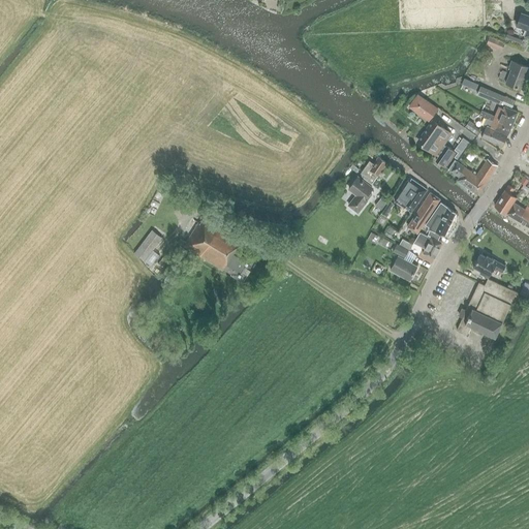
[(528,16),(521,13),(517,26),(527,30),(525,36),(528,37),(528,16)]
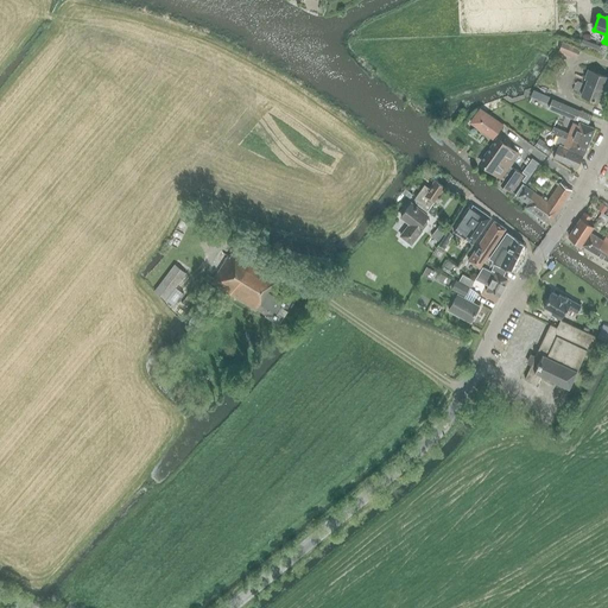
[(581,48),(563,40),(558,51),(576,58),(581,48)]
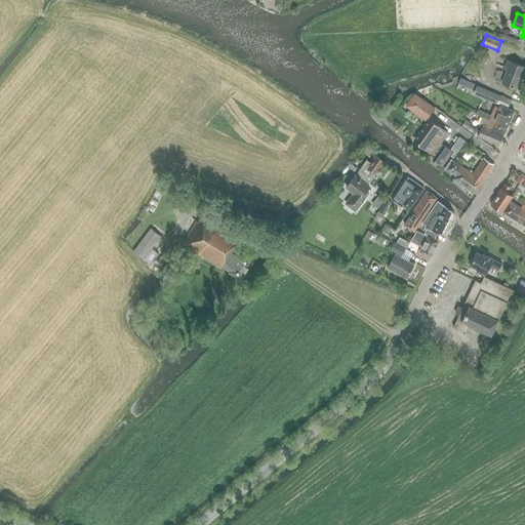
[(524,67),(508,61),(503,72),(498,70),(496,71),(494,78),(495,80),(501,82),(516,88),(524,67)]
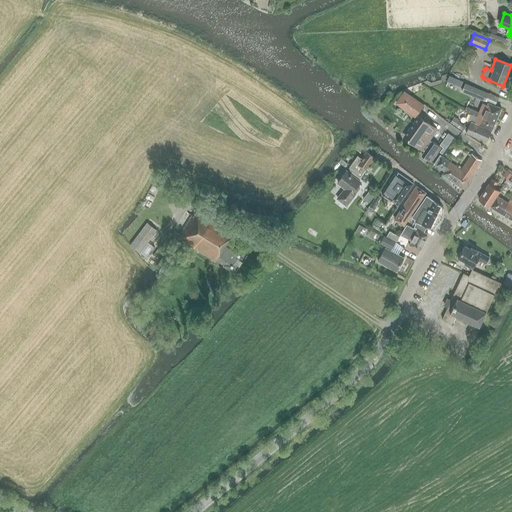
[(463,82),(449,76),(447,81),(461,87),(463,82)]
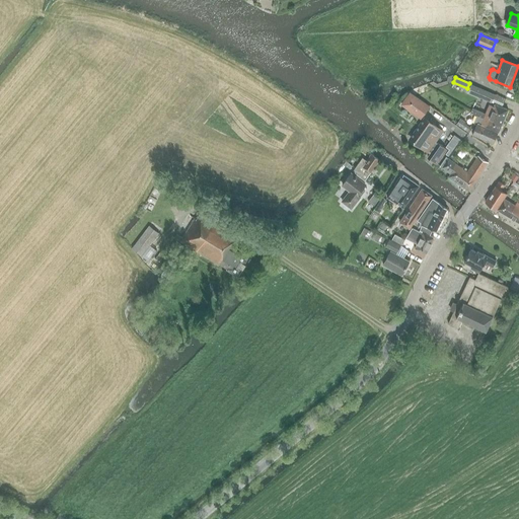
[(491,101),(494,94),(471,84),(468,91),(491,101)]
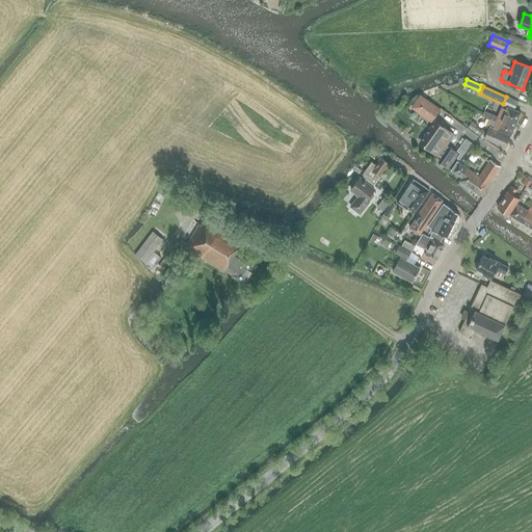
[(419,94),(409,107),(430,122),(431,121),(439,109),(440,108),(419,94)]
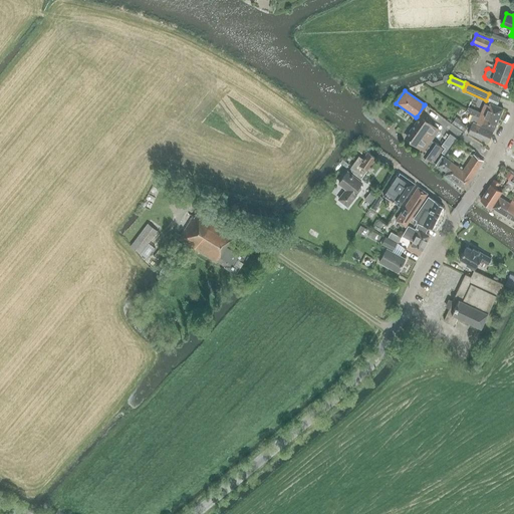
[(487,117),(497,121),(503,108),(490,102),(489,105),(485,103),(480,113),(478,112),(478,111),(468,106),(466,111),(472,114),(478,117),(485,120),(487,117)]
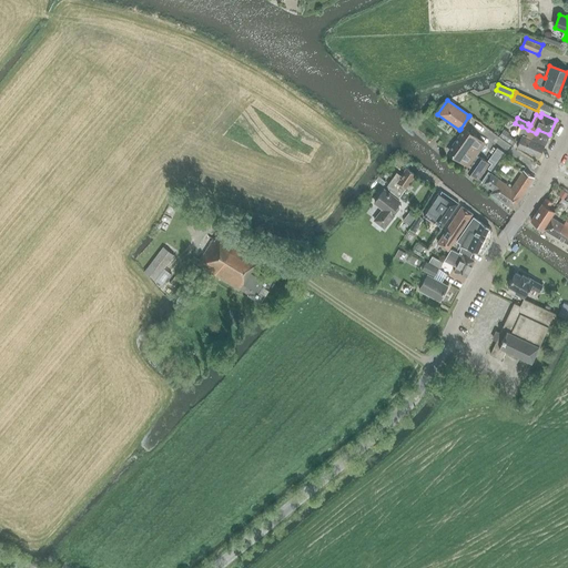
[(545,144),(549,134),(538,130),(536,133),(528,130),(521,127),(518,134),(523,135),(517,148),(520,149),(539,158),(545,144)]
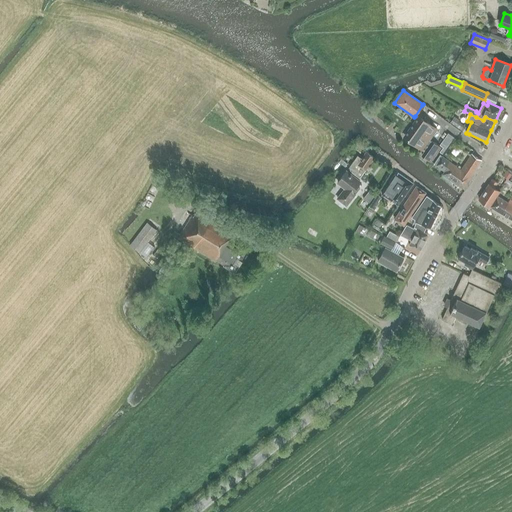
[(467,126),(454,116),(450,122),(463,131),(467,126)]
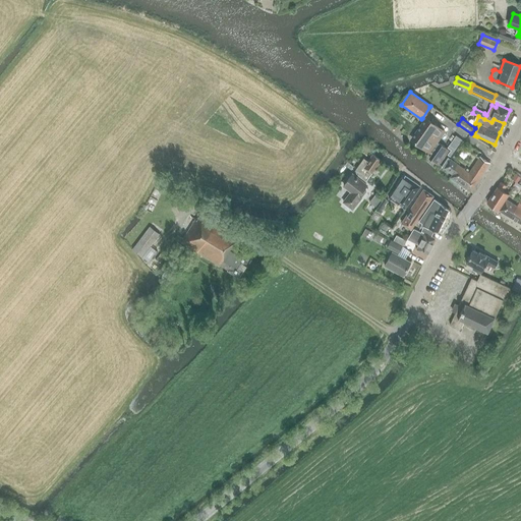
[(412,140),(429,153),(431,154),(428,158),(438,164),(448,151),(439,143),(439,145),(437,142),(445,131),(427,119),(412,140)]
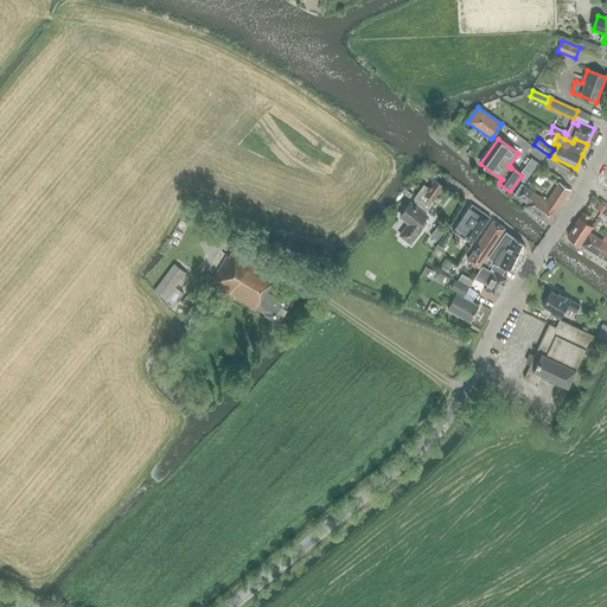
[(521,181),(523,183),(537,164),(531,159),(522,172),(525,176),(521,181)]
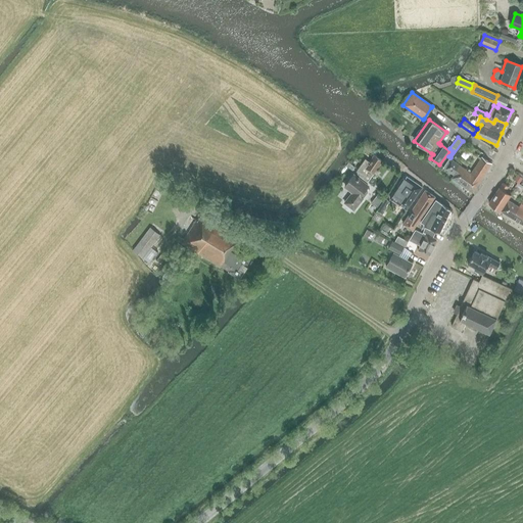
[(382,160),(374,155),(369,162),(365,159),(357,171),(361,174),(359,176),(368,182),(382,160)]
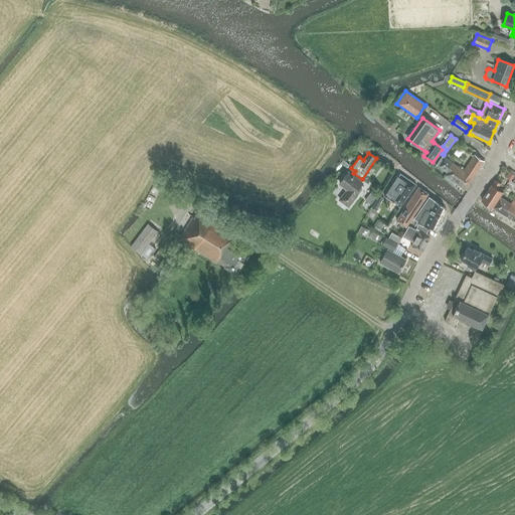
[(461,169),(453,181),(465,189),(483,163),(484,161),(475,155),(470,162),(467,160),(461,169)]
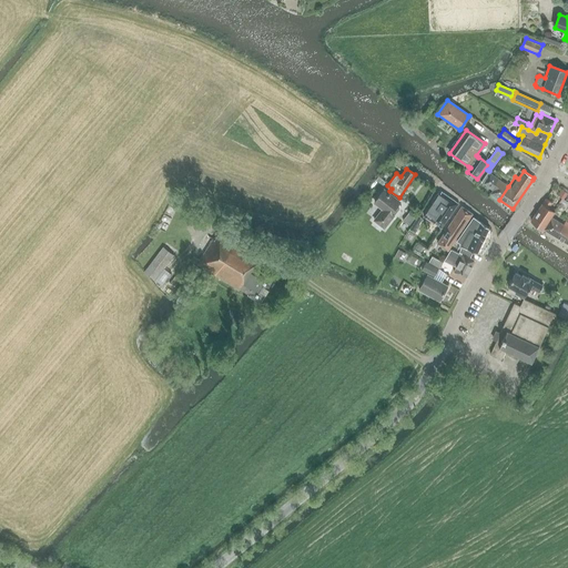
[(490,193),(499,200),(508,186),(490,174),(488,176),(486,175),(482,181),(484,183),(494,190),(490,193)]
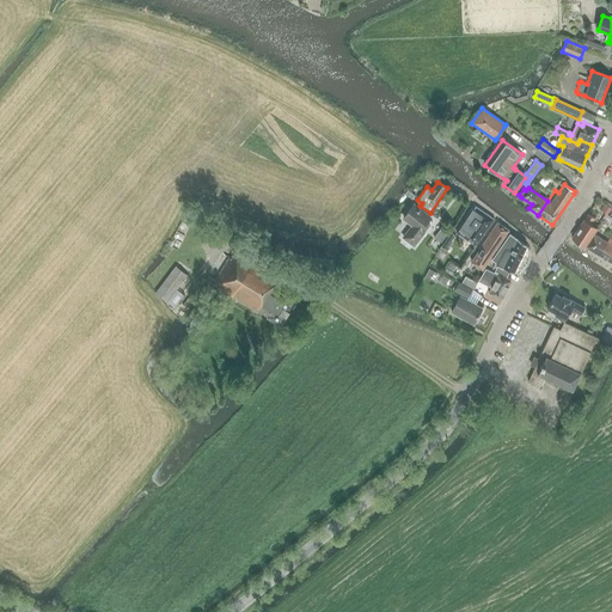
[(414,245),(429,225),(427,222),(430,218),(414,204),(404,218),(412,225),(403,237),(414,245)]
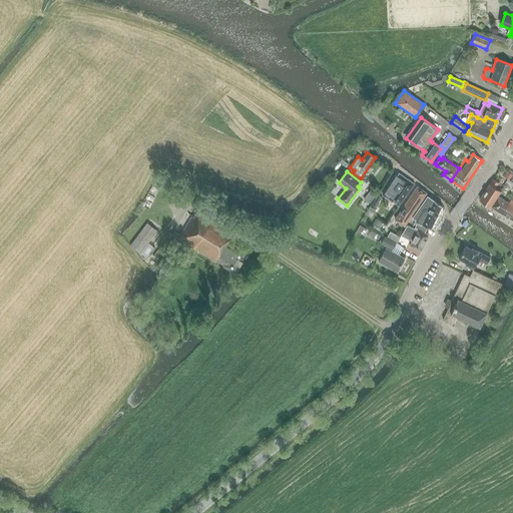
[(512,174),(508,171),(504,177),(508,180),(509,180),(512,174)]
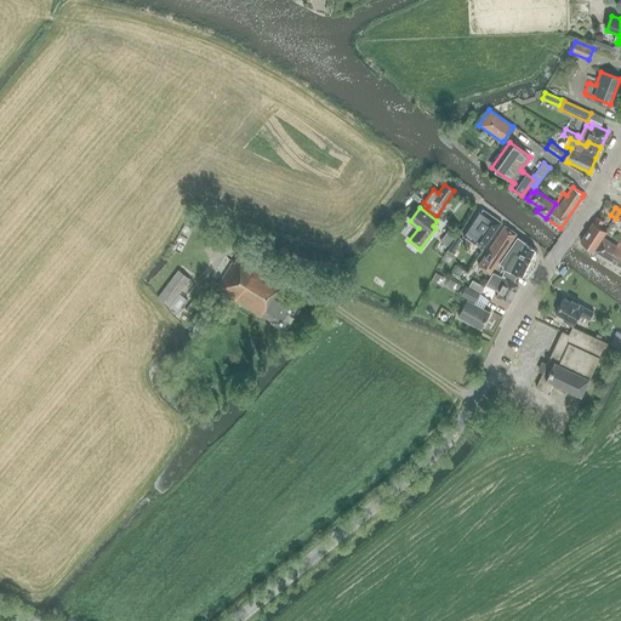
[(483,249),(501,222),(483,210),(478,211),(462,235),(483,249)]
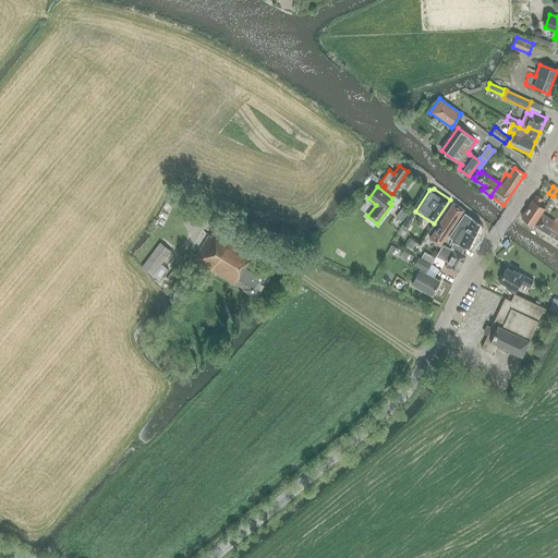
[(533,201),(522,217),(533,225),(544,208),(538,205),(543,198),(536,195),(533,201)]
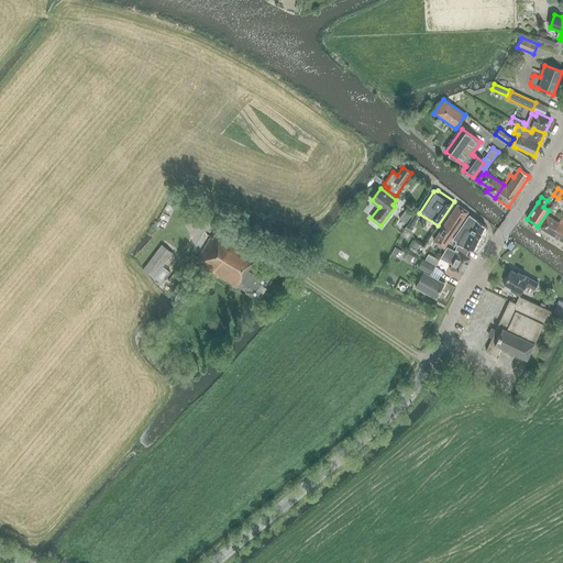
[(468,212),(457,205),(433,241),(444,249),(468,212)]
